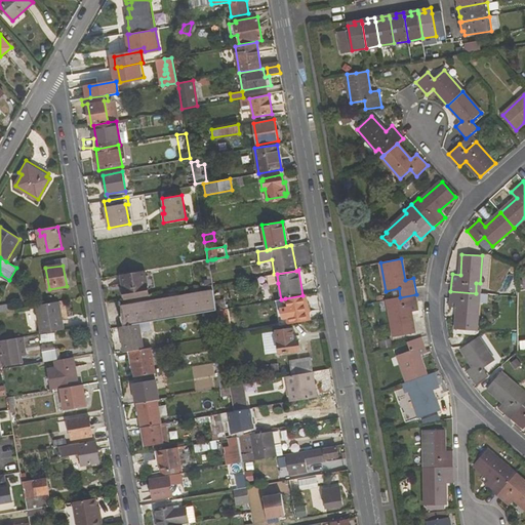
[(125,299),(148,296),(145,271),(121,275),(125,299)]
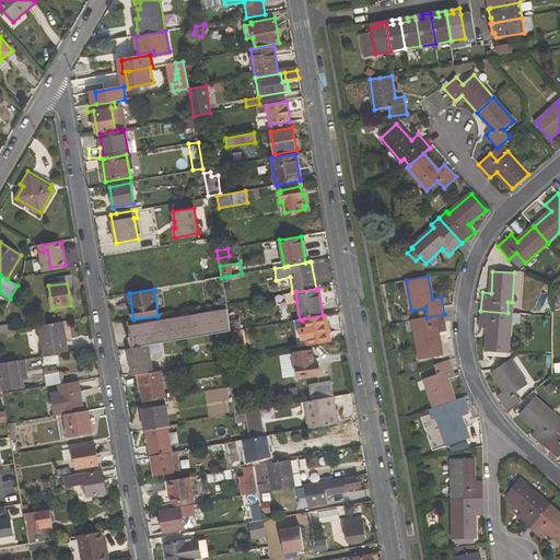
[(296,302),(295,292),(292,292),(284,294),(287,304),(296,302)]
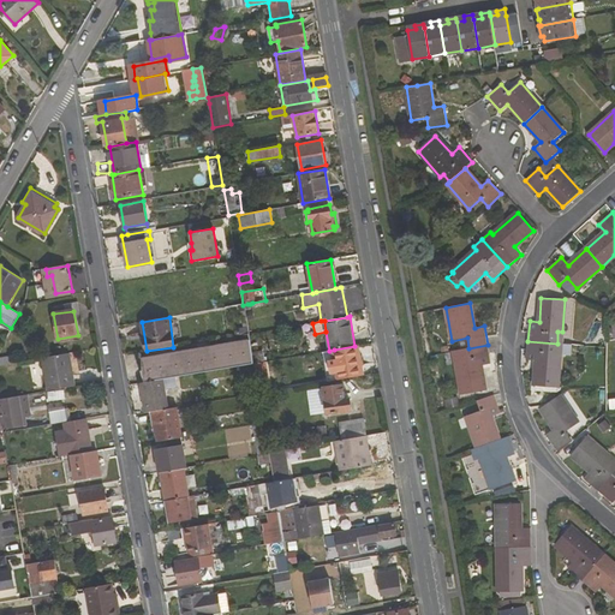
[(251,352),(249,339),(141,358),(144,382),(163,378),(254,363),(251,352)]
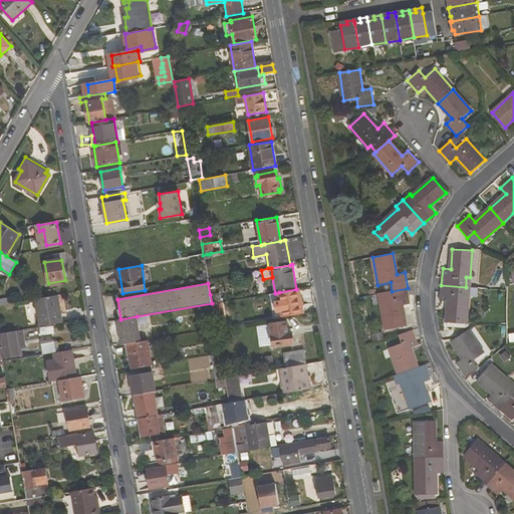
[(448,301),(446,322),(466,324),(468,296),(465,295),(466,287),(441,285),(440,300),(448,301)]
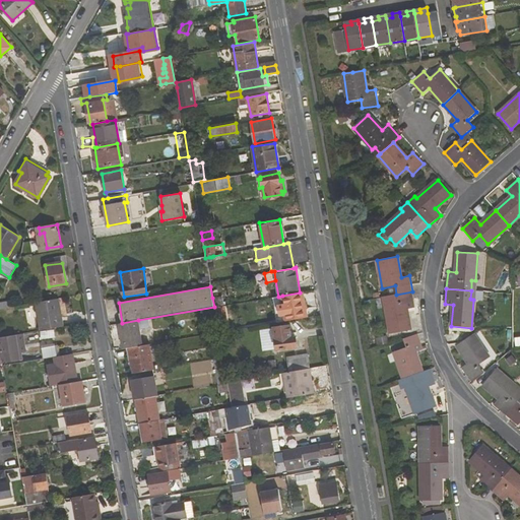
[(414,308),(412,291),(396,295),(387,296),(389,306),(386,306),(390,333),(410,330),(407,309),(414,308)]
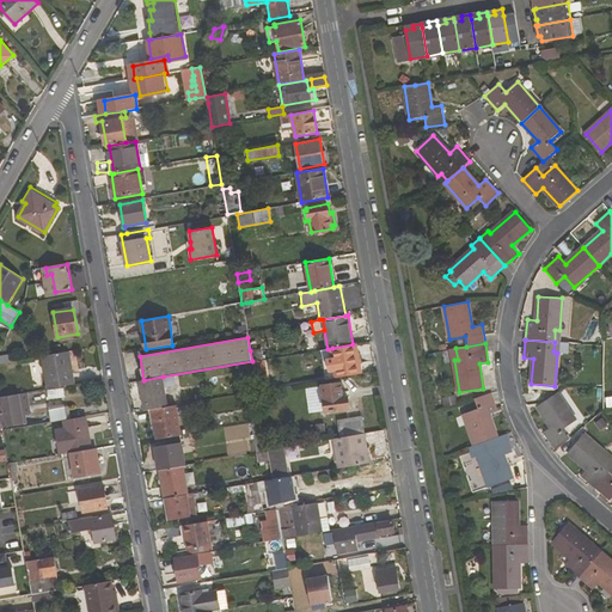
[(355,365),(360,363),(356,344),(353,344),(332,348),(335,368),(343,366),(343,369),(355,367),(355,365)]
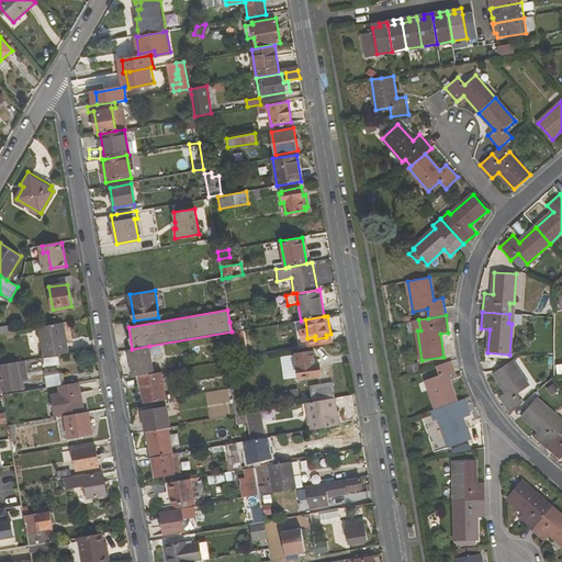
[(232,332),(232,333),(242,330),(239,319),(229,322),(232,332)]
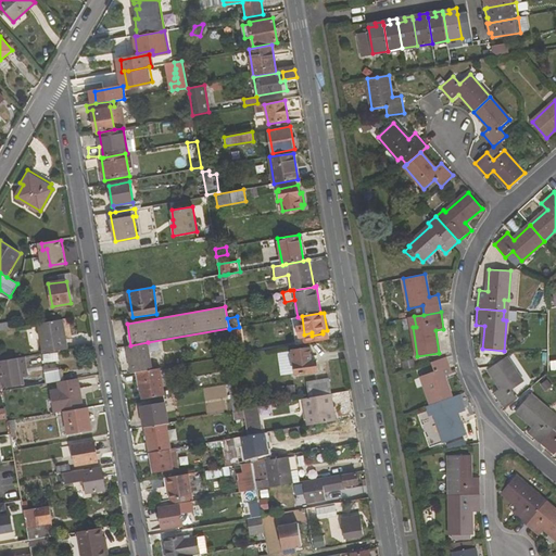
[(43,353),(67,349),(62,319),(38,324),(43,353)]
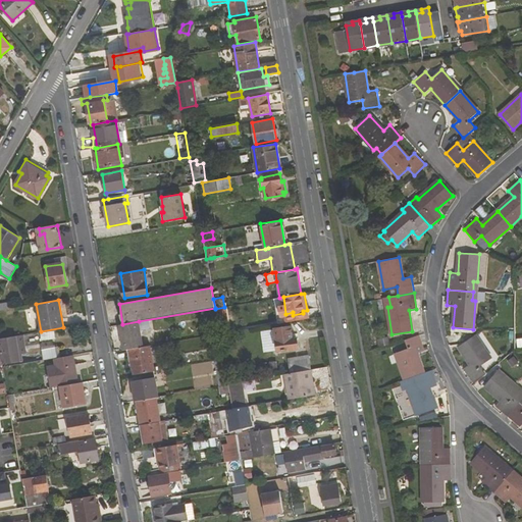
[(0,310),(13,308),(12,301),(0,303),(0,310)]
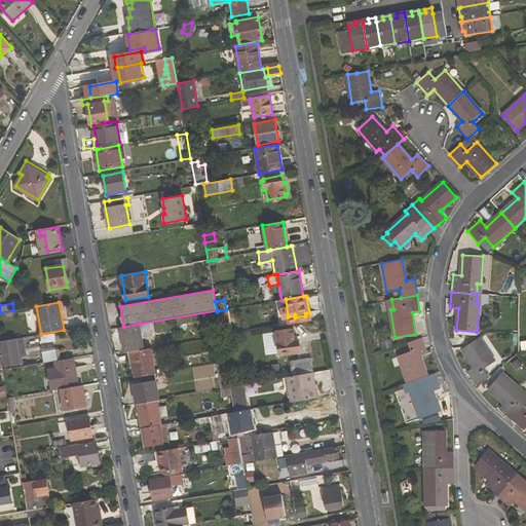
[(222,336),(230,334),(227,317),(219,320),(222,336)]
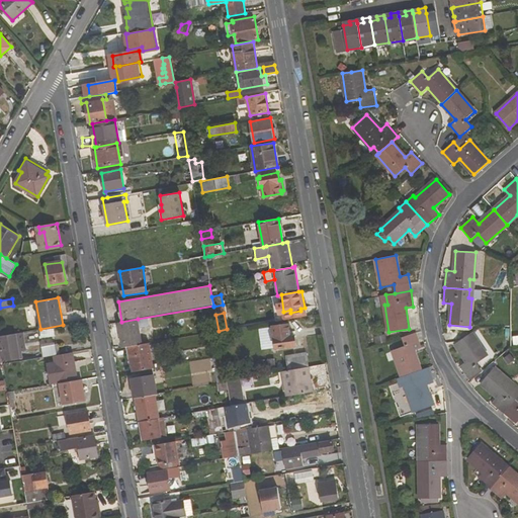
[(127,347),(142,344),(138,319),(121,322),(118,323),(122,348),(127,347)]
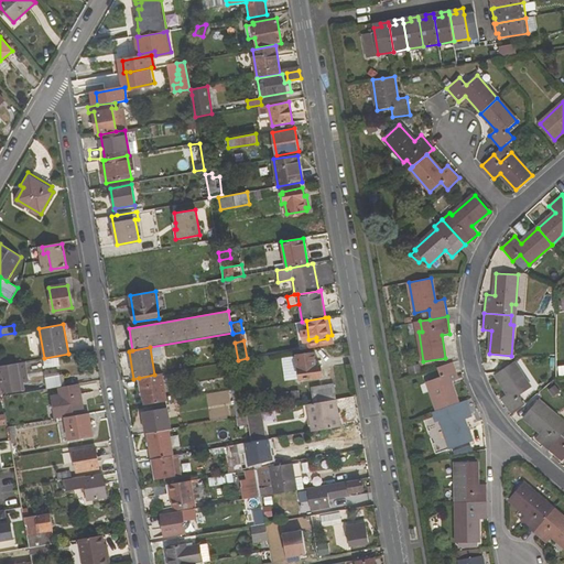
[(323,376),(321,366),(316,366),(314,354),(297,356),(301,379),(323,376)]
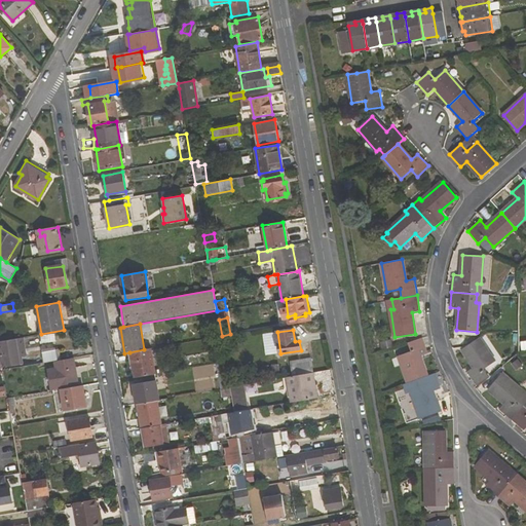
[(46,342),(55,341),(54,334),(45,335),(46,342)]
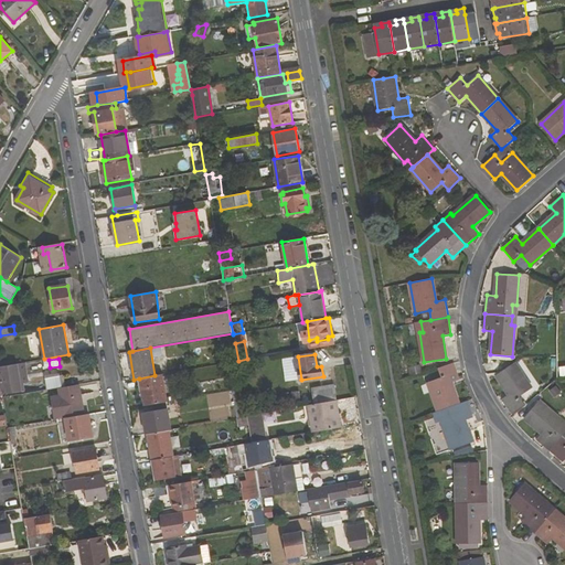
[(227,363),(228,375),(237,373),(235,362),(227,363)]
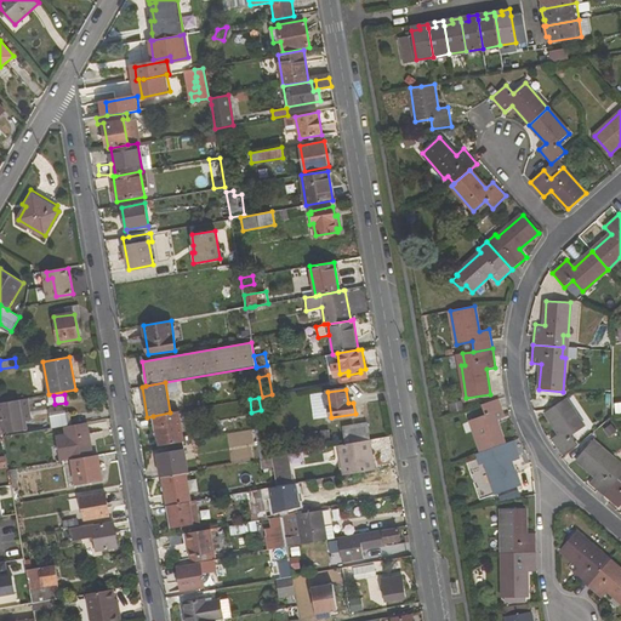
[(471,421),(482,451),(485,450),(505,444),(497,421),(506,417),(500,398),(482,405),(485,415),(471,421)]
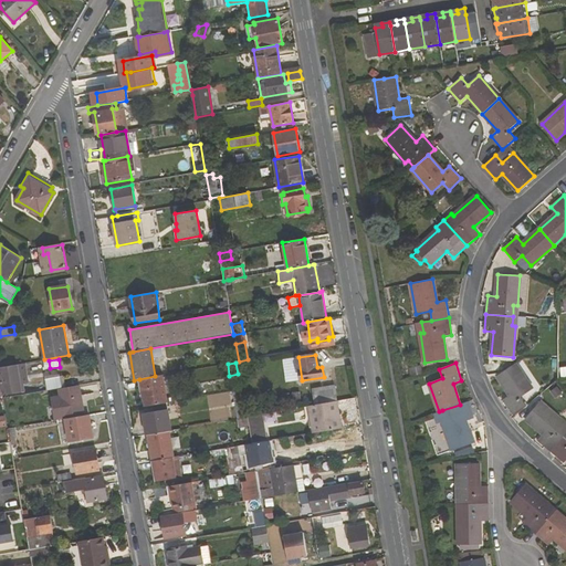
[(2,396),(25,391),(24,383),(21,383),(18,364),(0,367),(0,383),(1,387),(2,396)]
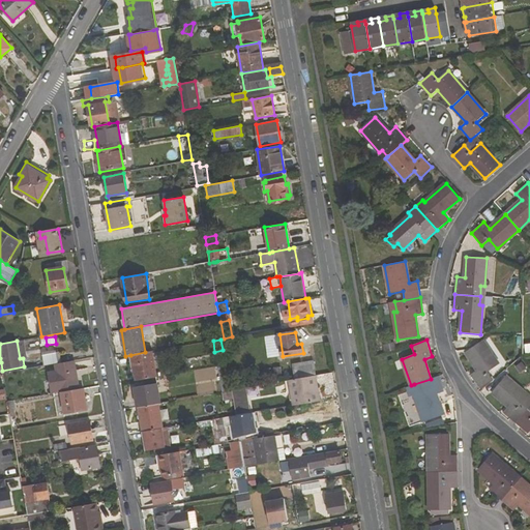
[(477,369),(470,374),(479,388),(493,380),(488,372),(499,364),(482,341),(466,352),(477,369)]
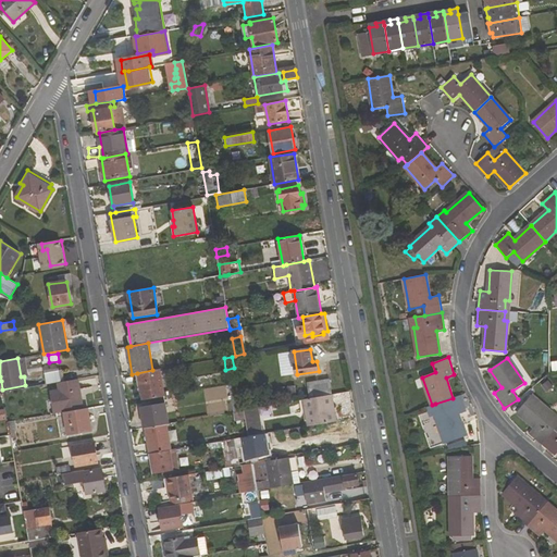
[(45,382),(62,381),(62,369),(45,370),(45,382)]
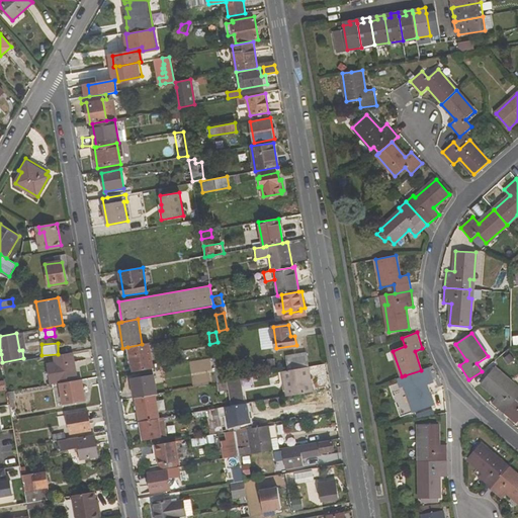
[(133,372),(153,368),(149,343),(142,344),(127,347),(133,372)]
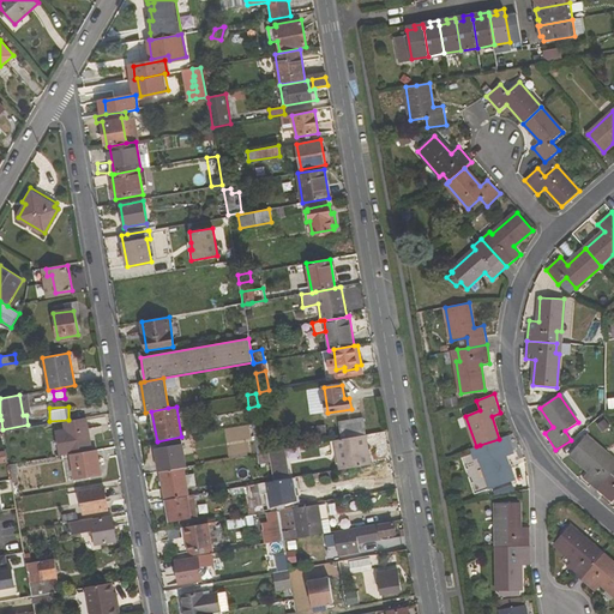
[(64,428),(55,431),(60,456),(71,455),(92,450),(88,425),(85,425),(84,419),(62,421),(64,428)]
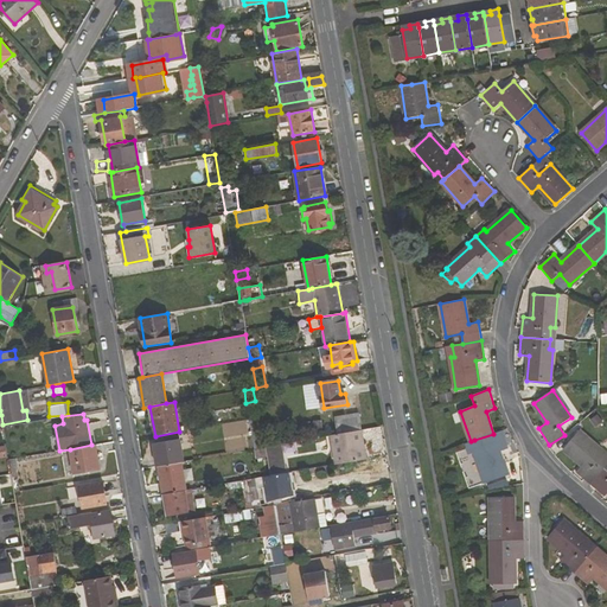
[(255,449),(263,447),(259,417),(250,420),(255,449)]
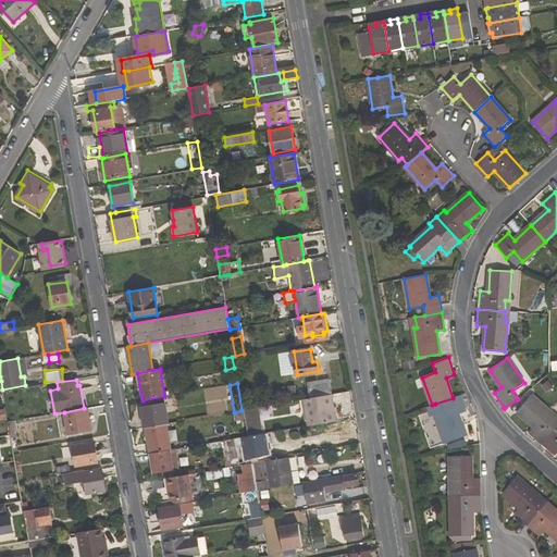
[(332,395),(330,384),(309,387),(310,398),(330,395),(332,395)]
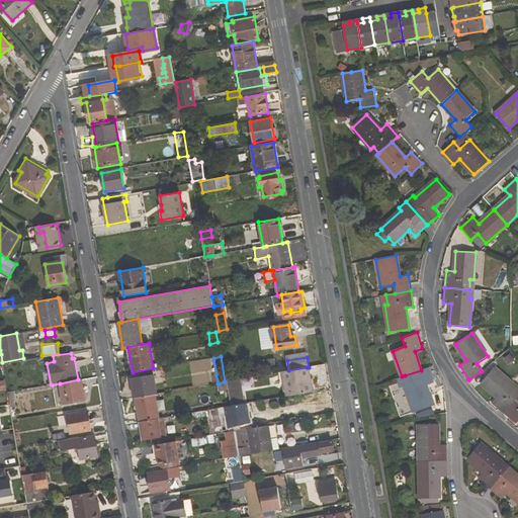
[(159,367),(168,365),(167,358),(157,359),(159,367)]
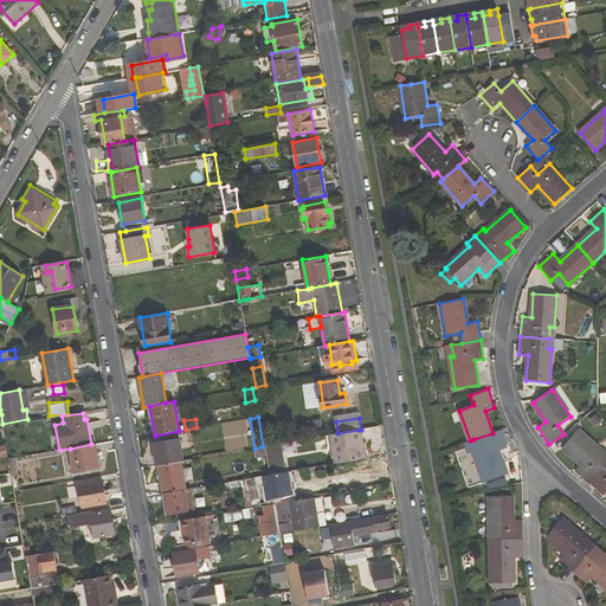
[(363,447),(361,447),(359,430),(337,433),(330,434),(336,463),(366,458),(363,447)]
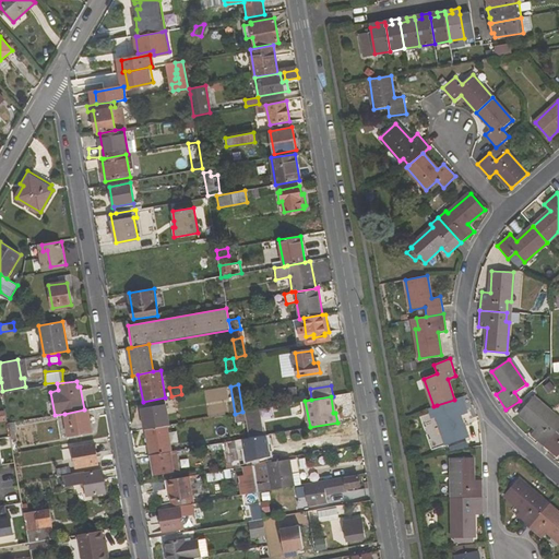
[(468,414),(463,396),(454,400),(437,405),(440,415),(437,416),(448,445),(467,438),(460,416),(468,414)]
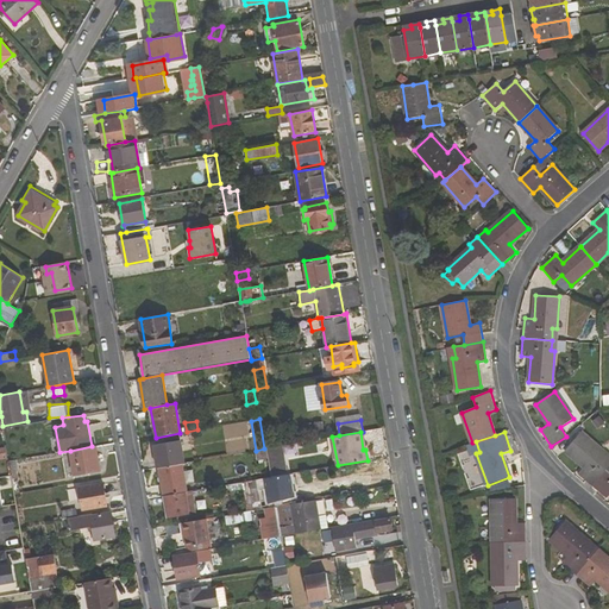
[(578,473),(592,487),(608,466),(608,462),(603,457),(607,454),(581,433),(566,451),(584,466),(578,473)]
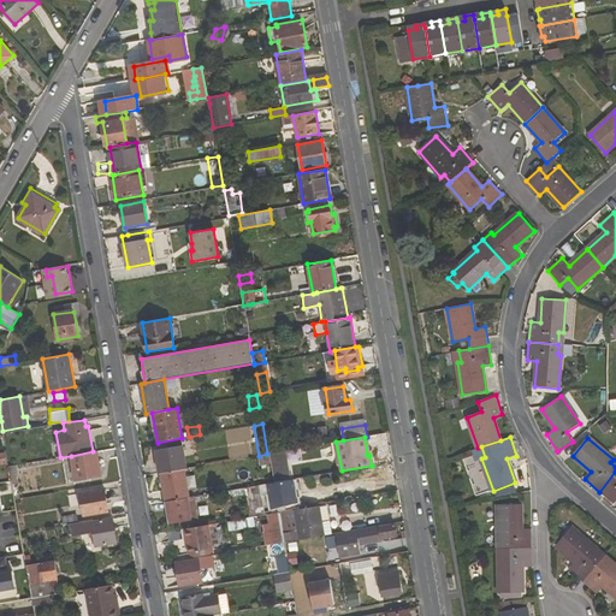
[(184,469),(187,469),(182,445),(155,450),(159,473),(161,473),(184,469)]
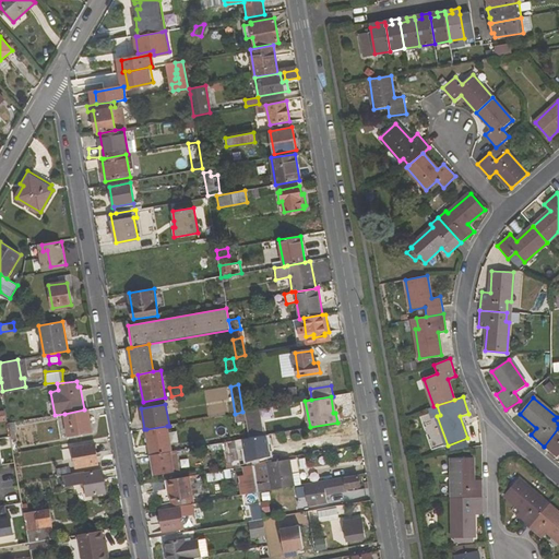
[(64,414),(68,436),(93,431),(88,409),(84,409),(64,414)]
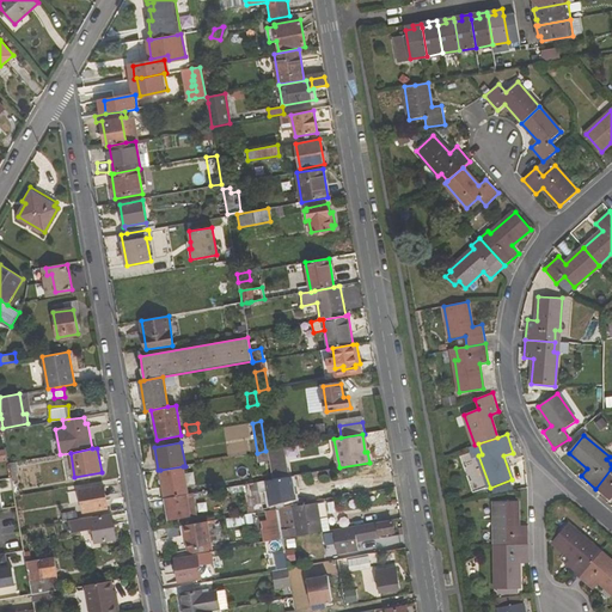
[(287,467),(283,467),(280,448),(268,451),(269,460),(273,479),(288,477),(287,467)]
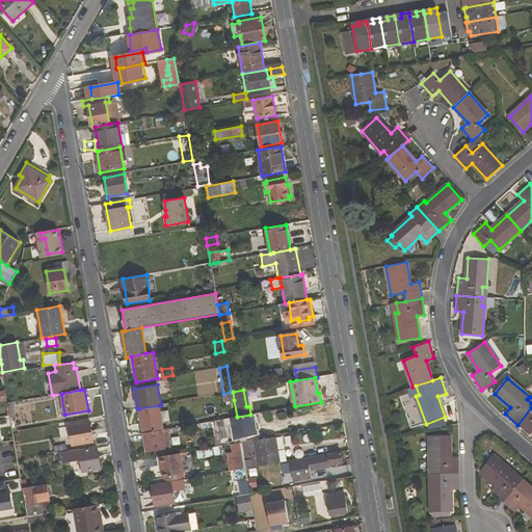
[(231,392),(223,394),(224,402),(234,400),(233,392),(231,392)]
